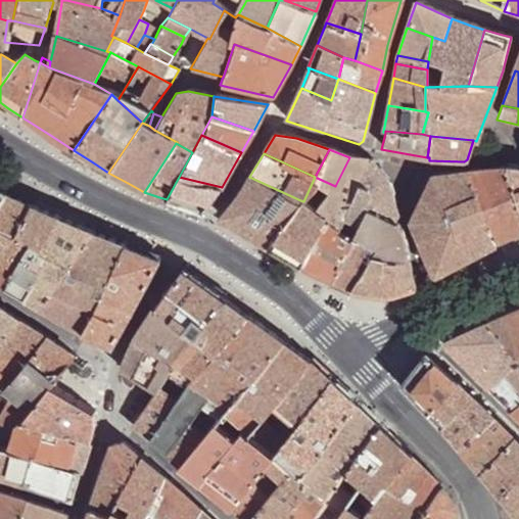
[(367,161),(349,157),(335,186),(322,216),(342,226),(352,203),(367,161)]
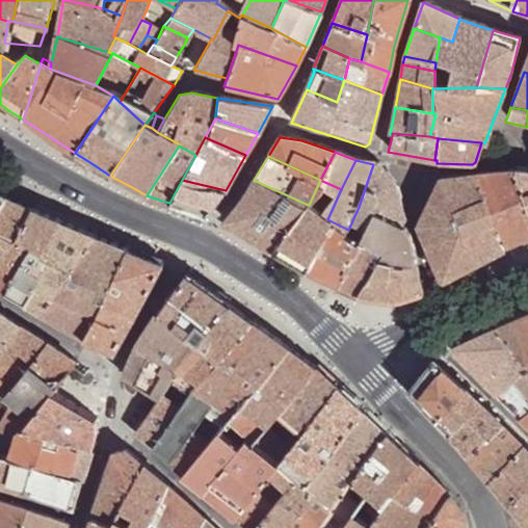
[(377,164),(373,164),(359,207),(373,214),(400,228),(404,219),(395,185),(377,164)]
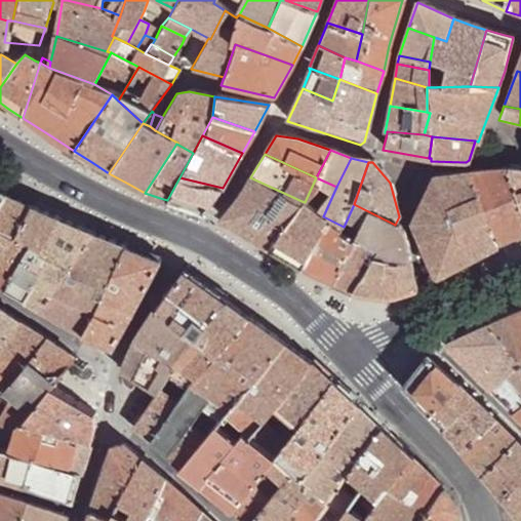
[(520,167),(508,167),(507,168),(520,209),(520,167)]
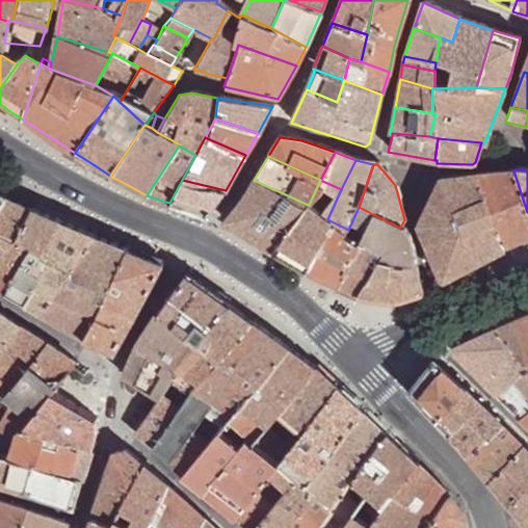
[(527,212),(513,170),(473,175),(504,248),(520,241),(527,237),(527,212)]
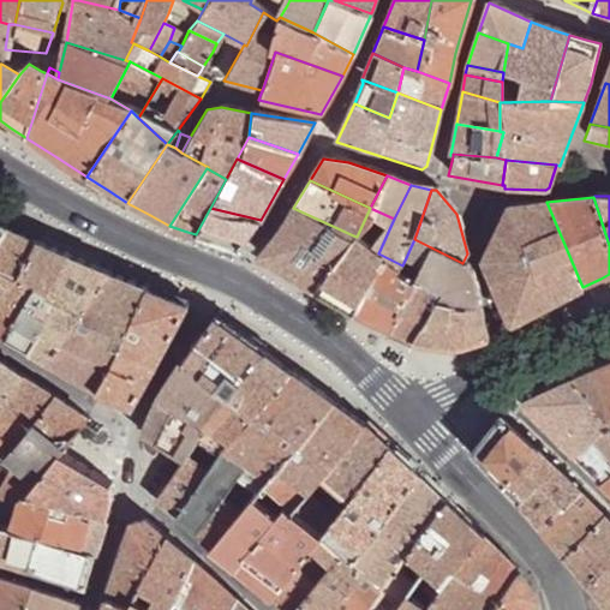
[(546,202),(508,207),(482,261),(510,324),(550,304),(582,287),(546,202)]
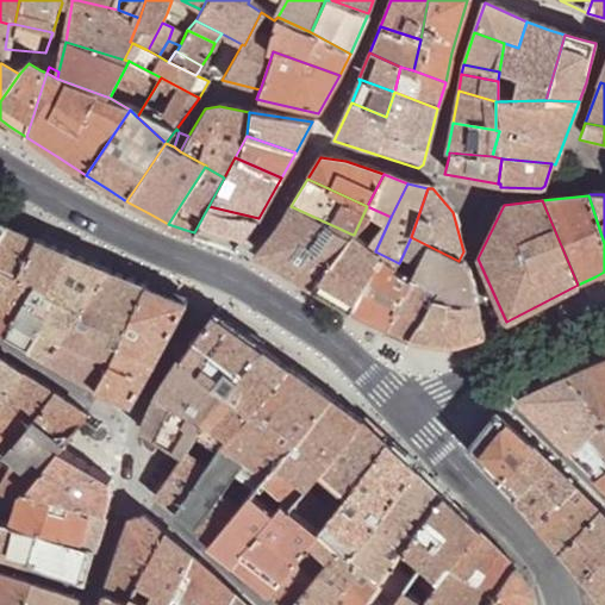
[(259,218),(209,206),(194,232),(224,242),(238,247),(259,218)]
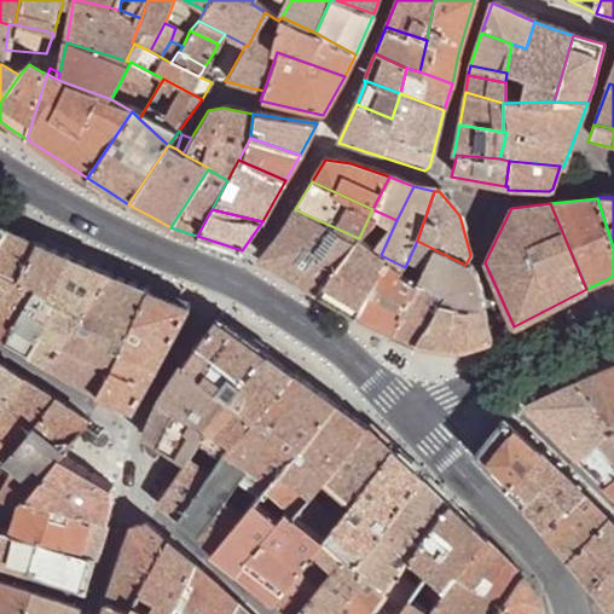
[(355,237),(295,209),(261,260),(291,278),(318,294),(355,237)]
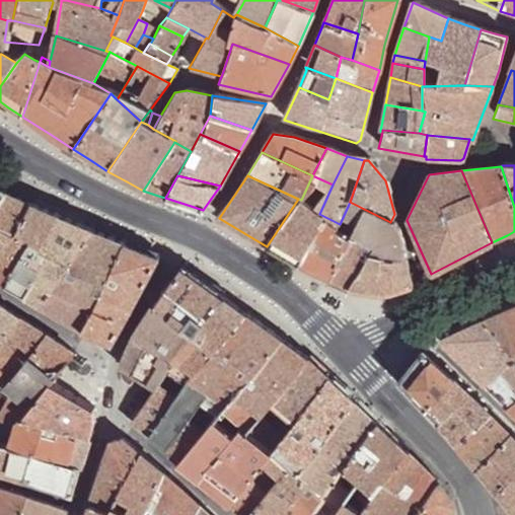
[(333,185),(312,175),(301,200),(298,199),(267,246),(283,255),(296,264),(319,214),(333,185)]
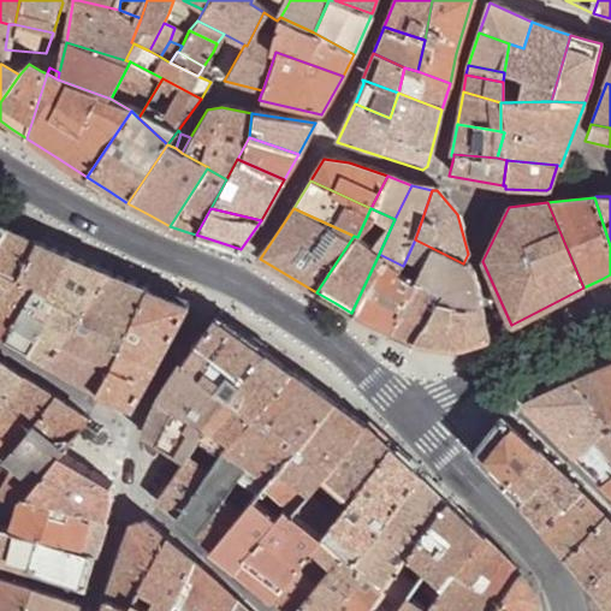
[(17,236),(3,230),(0,235),(0,342),(4,344),(36,290),(22,280),(34,243),(17,236)]
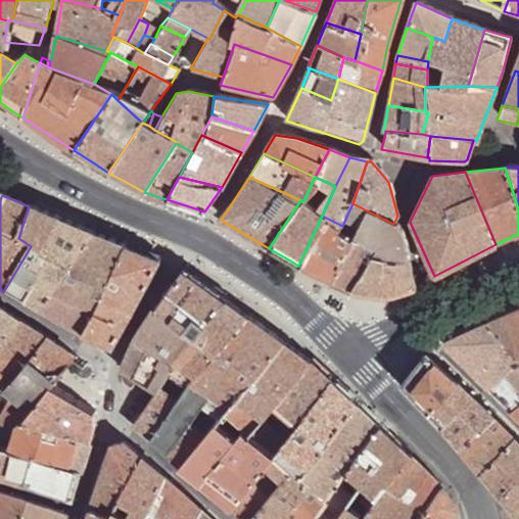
[(367,210),(352,203),(342,226),(348,229),(358,234),(367,210)]
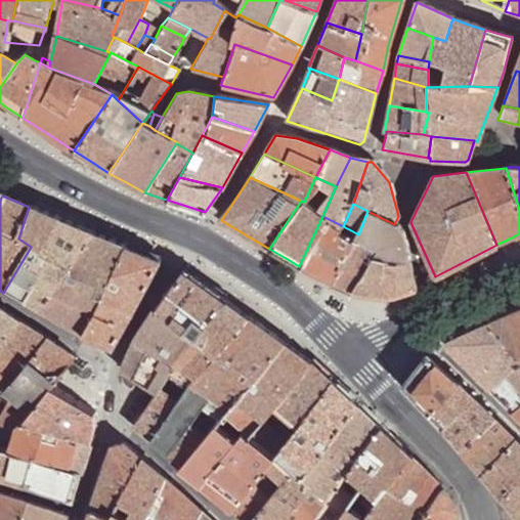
[(39,212),(29,207),(18,239),(31,247),(3,293),(22,304),(40,275),(33,268),(55,219),(39,212)]
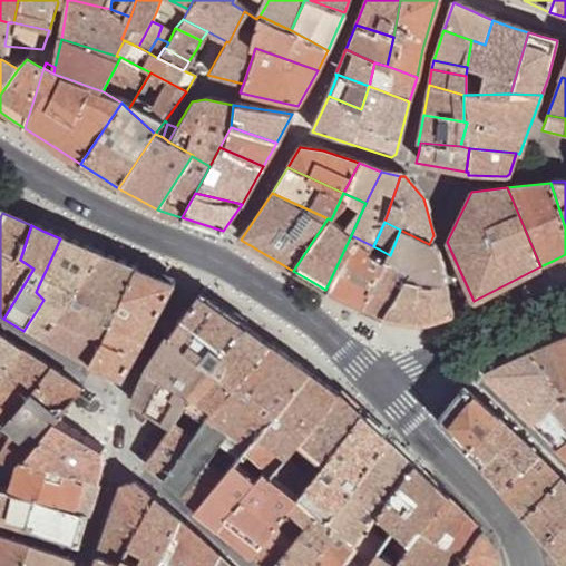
[(429,244),(400,230),(390,255),(401,261),(405,275),(443,284),(437,252),(429,244)]
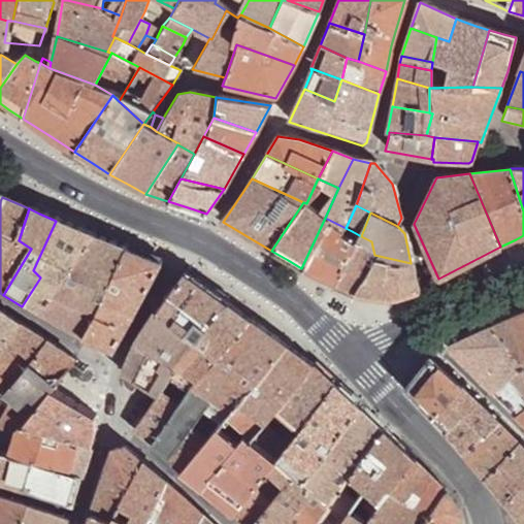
[(346,228),(325,218),(301,268),(323,279),(334,284),(352,231),(346,228)]
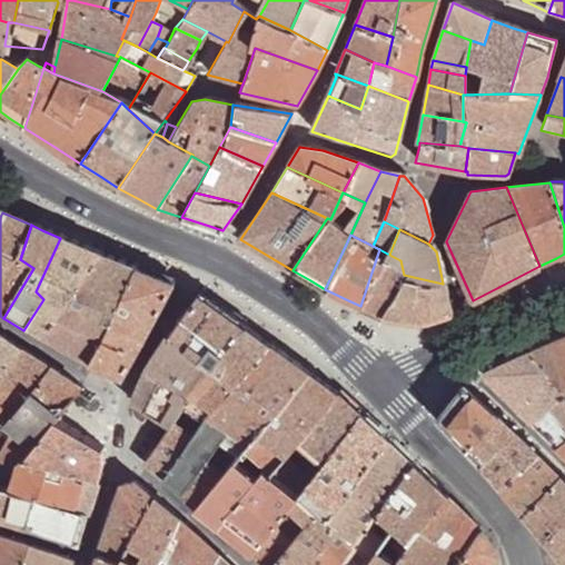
[(79,247),(60,238),(36,291),(43,299),(23,330),(42,342),(97,255),(79,247)]
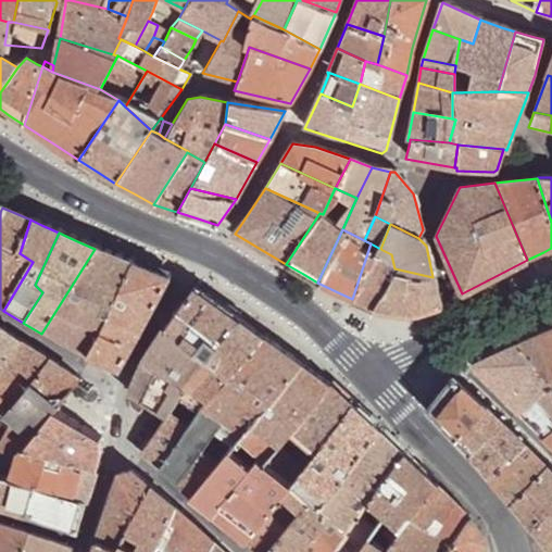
[(380,249),(371,243),(352,299),(362,302),(375,308),(383,265),(394,268),(391,254),(380,249)]
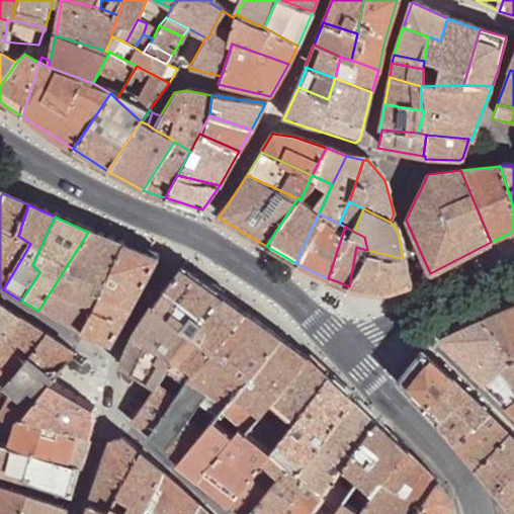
[(105,240),(88,232),(38,311),(78,333),(120,246),(105,240)]
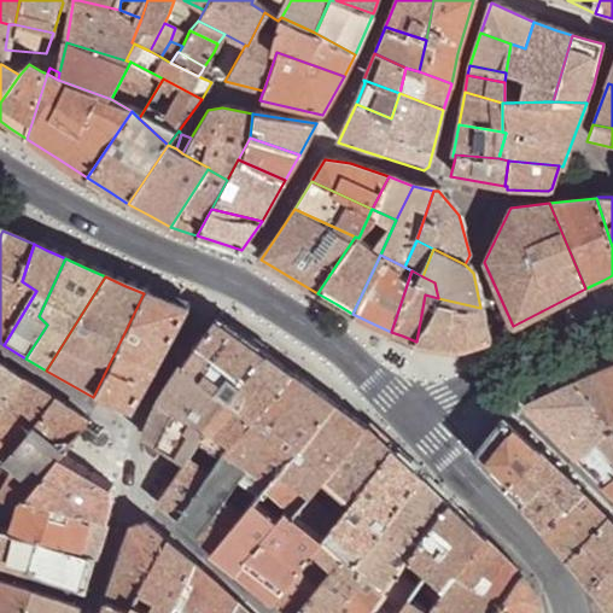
[(162,302),(144,293),(93,397),(129,419),(184,311),(162,302)]
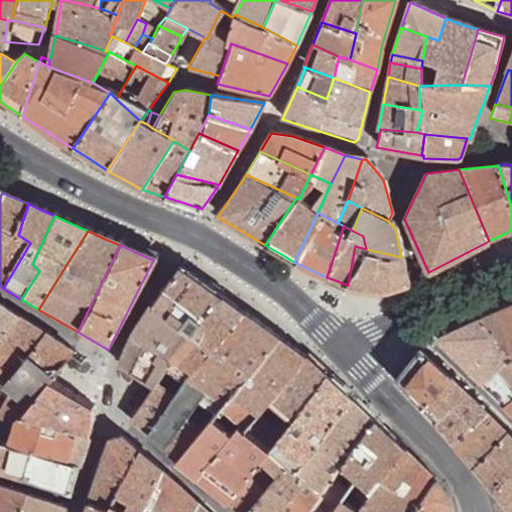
[(366,249),(355,246),(348,285),(377,294),(405,287),(404,285),(407,283),(401,257),(366,249)]
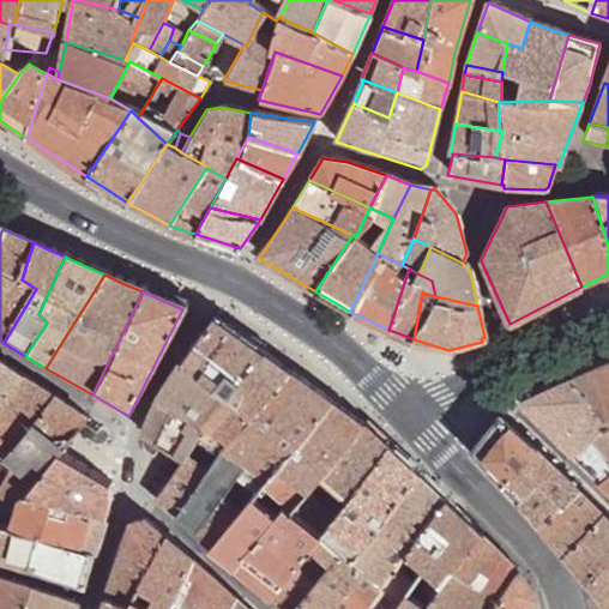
[(239,339),(213,323),(178,366),(224,402),(263,356),(239,339)]
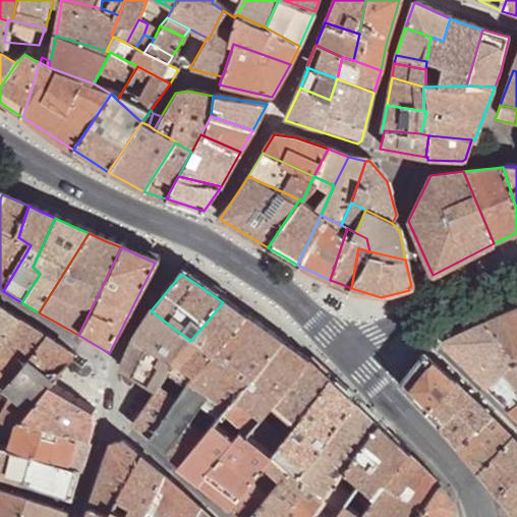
[(228,305),(223,302),(190,341),(196,345),(175,367),(191,380),(245,318),(228,305)]
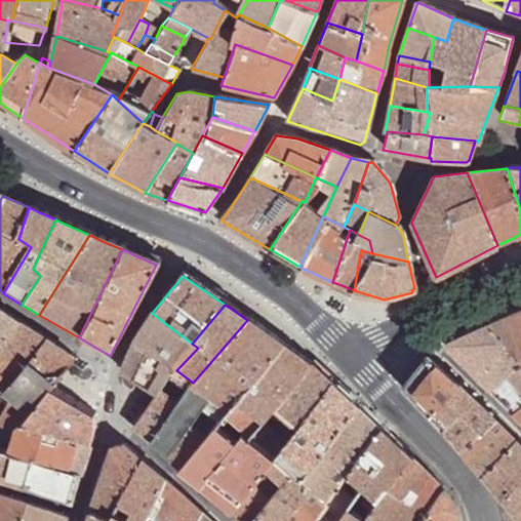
[(520,362),(520,309),(513,313),(486,324),(520,363),(520,362)]
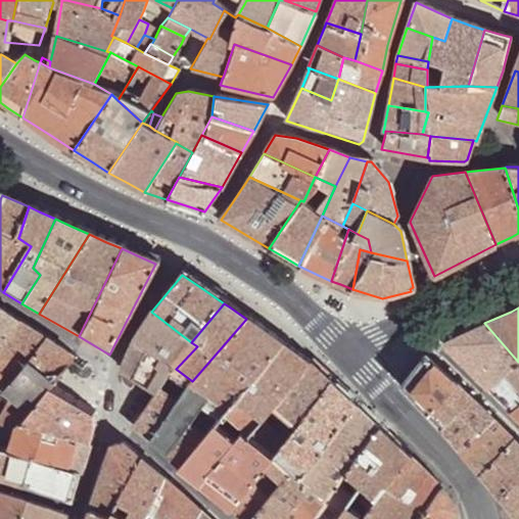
[(191,342),(151,312),(132,342),(174,368),(176,369),(197,346),(191,342)]
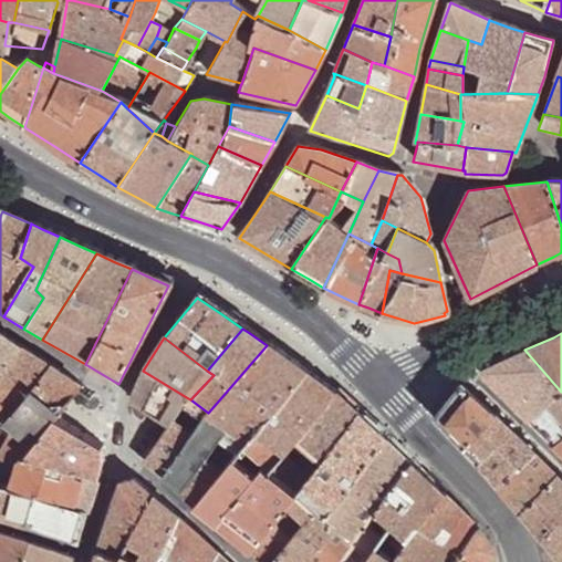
[(0,382),(20,354),(0,341),(0,382)]
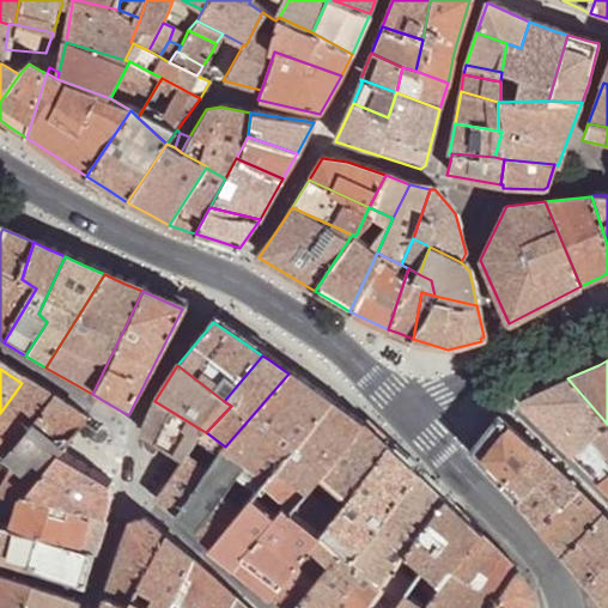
[(309,388),(289,374),(225,447),(205,476),(174,520),(207,553),(237,515),(222,502),(244,468),(265,482),(330,403),(309,388)]
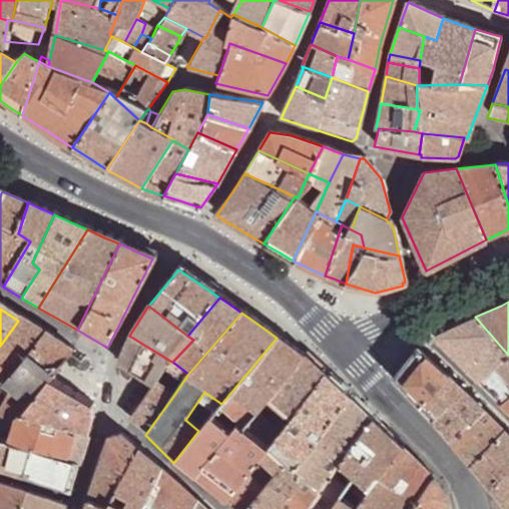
[(508,355),(475,317),(463,323),(435,335),(434,340),(476,381),(508,355)]
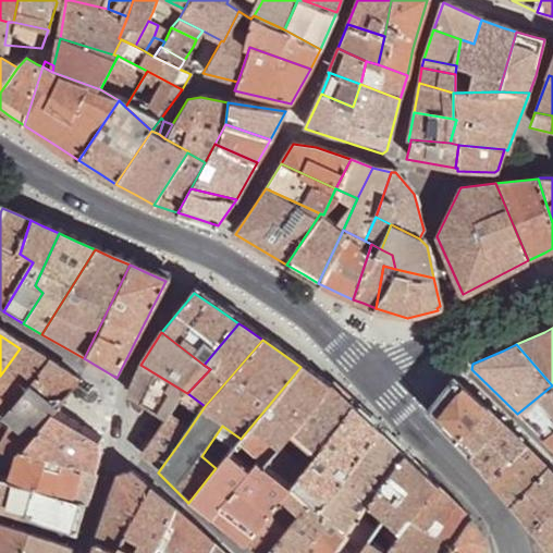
[(46,365),(20,348),(0,376),(0,424),(1,425),(46,365)]
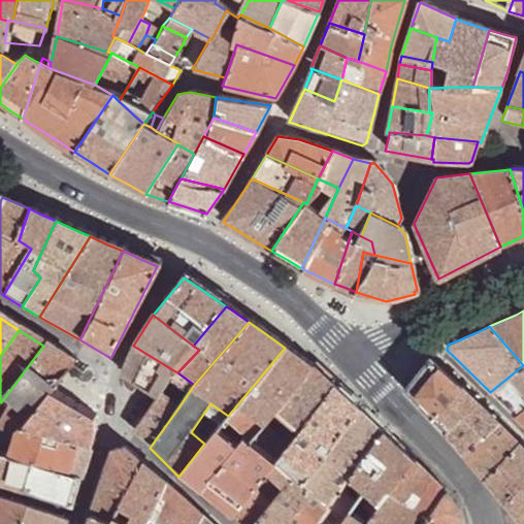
[(73,365),(43,346),(1,402),(4,406),(2,414),(0,418),(0,433),(12,441),(24,429),(51,394),(73,365)]
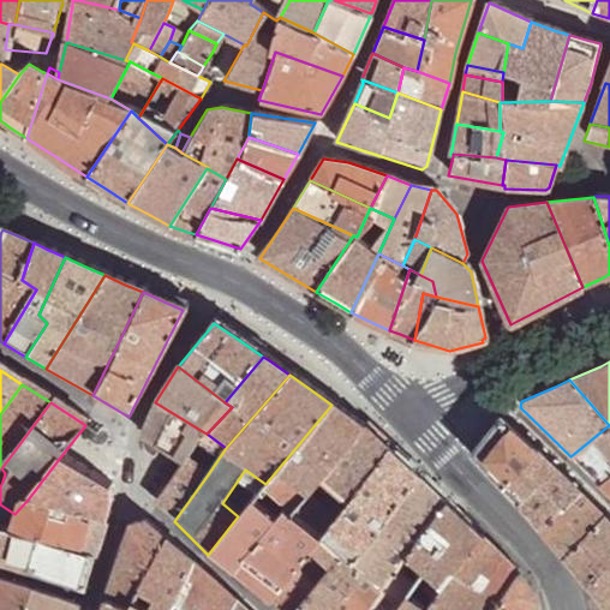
[(204,432),(155,402),(141,441),(181,464),(184,462),(204,432)]
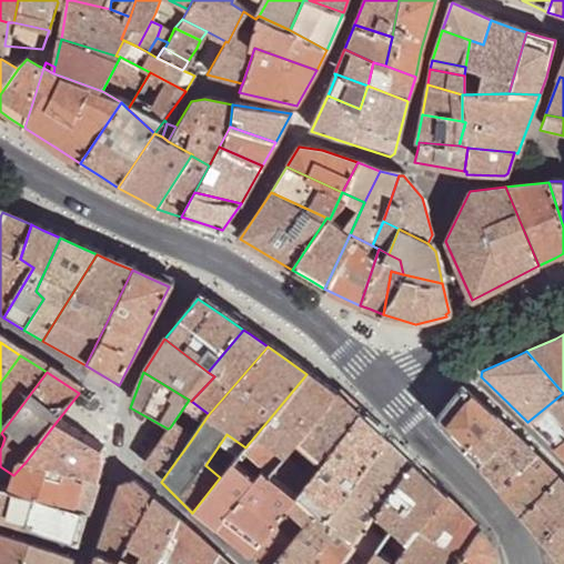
[(320,383),(306,374),(245,447),(239,456),(259,474),(267,479),(279,462),(291,447),(334,394),(320,383)]
